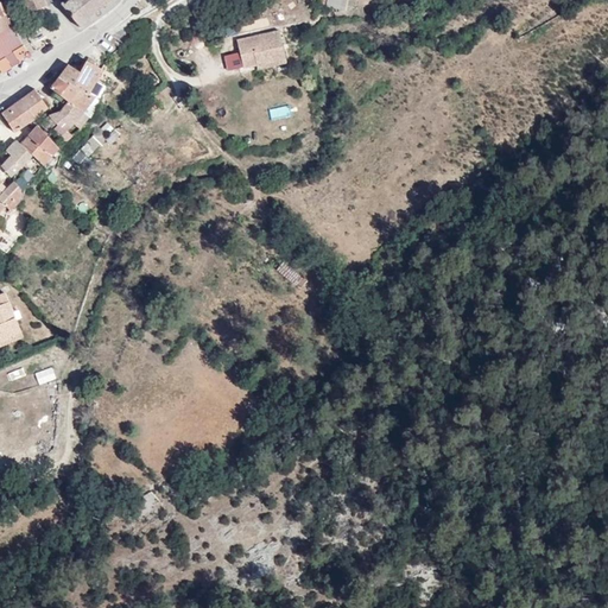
[(26,18),(46,7),(44,0),(10,0),(6,2),(14,18),(24,13),(26,18)]
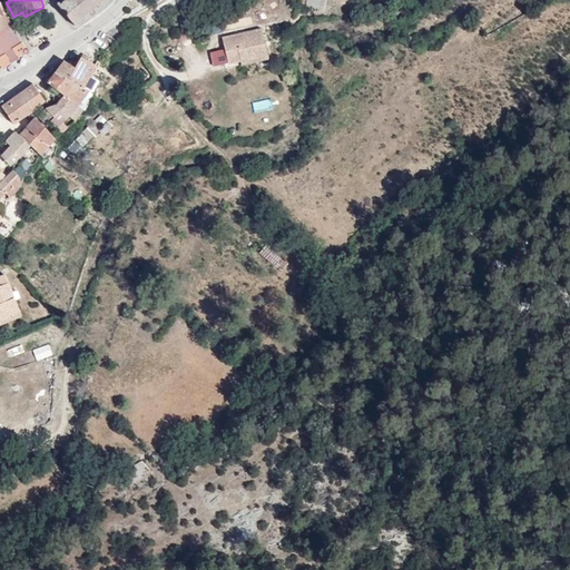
[(60,1),(57,3),(77,28),(80,26),(79,23),(82,19),(86,21),(88,19),(86,18),(92,13),(94,15),(98,11),(97,10),(100,7),(102,8),(106,6),(104,5),(108,0),(110,2),(112,0),(66,0),(67,0),(62,3),(60,1)]
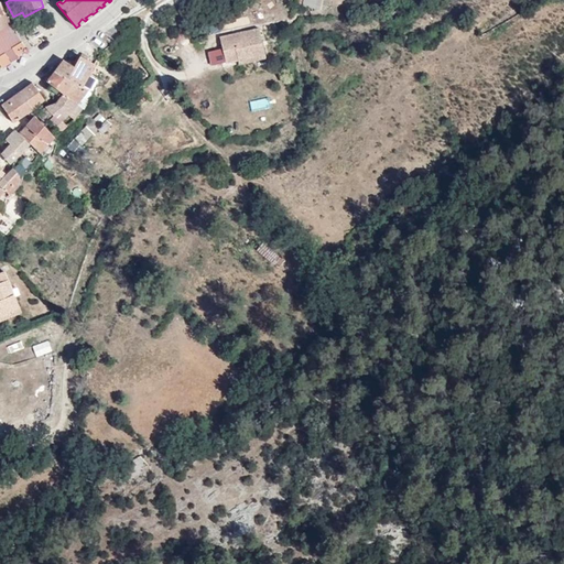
[(326,0),(310,0),(310,11),(325,12),(326,0)]
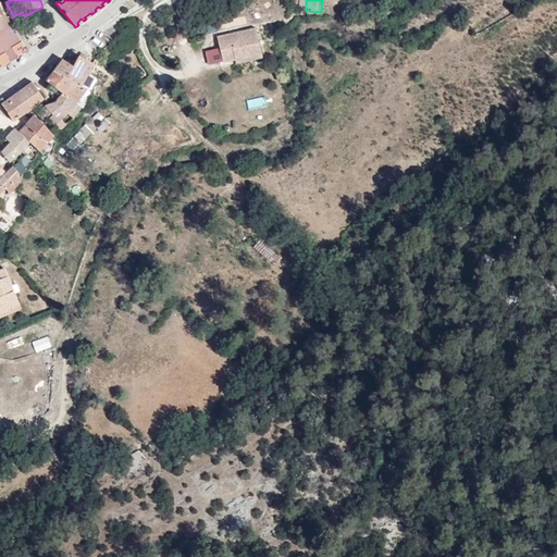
[(0,28),(9,23),(0,8),(0,28)]
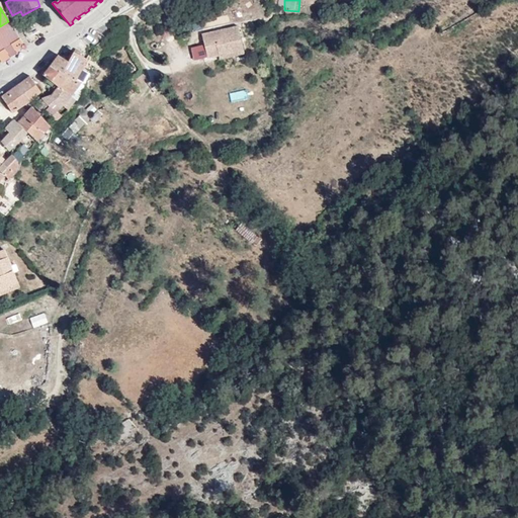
[(0,53),(22,40),(12,26),(8,21),(0,26),(0,53)]
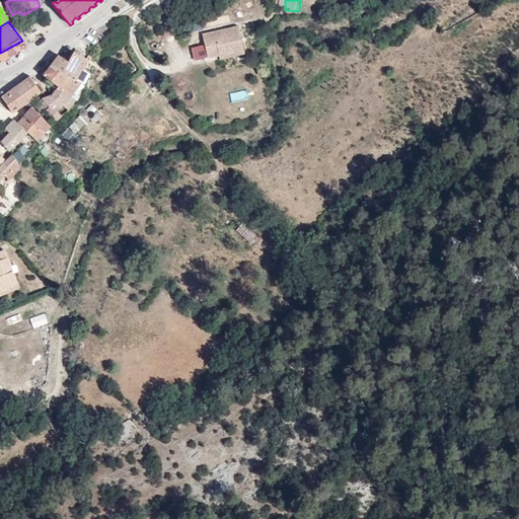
[(232,55),(245,52),(239,28),(205,34),(210,58),(219,57),(220,52),(231,50),(232,55)]
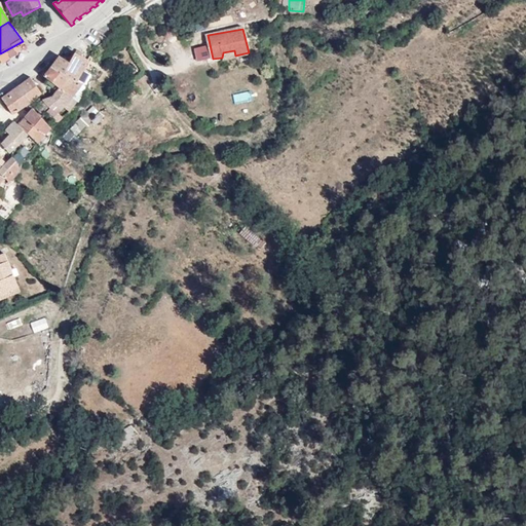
[(250,57),(249,52),(235,55),(234,50),(223,52),(222,58),(223,62),(250,57)]
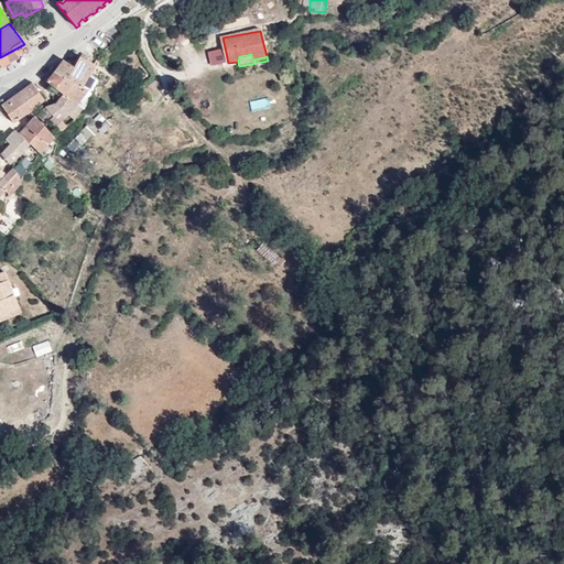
[(67,80),(84,94),(95,78),(98,67),(83,57),(76,68),(67,63),(65,61),(61,65),(58,64),(54,71),(56,72),(67,80)]
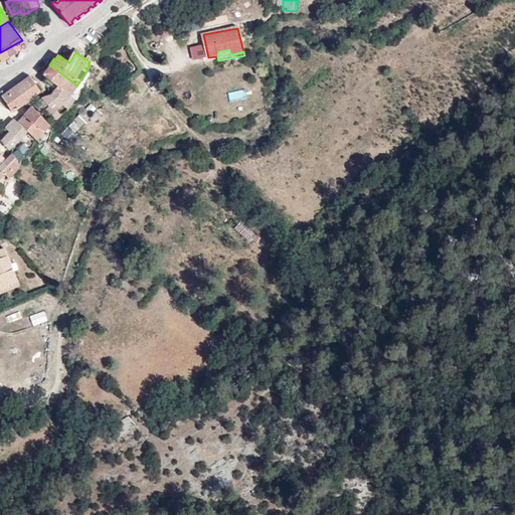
[(54,83),(61,73),(51,65),(44,75),(54,83)]
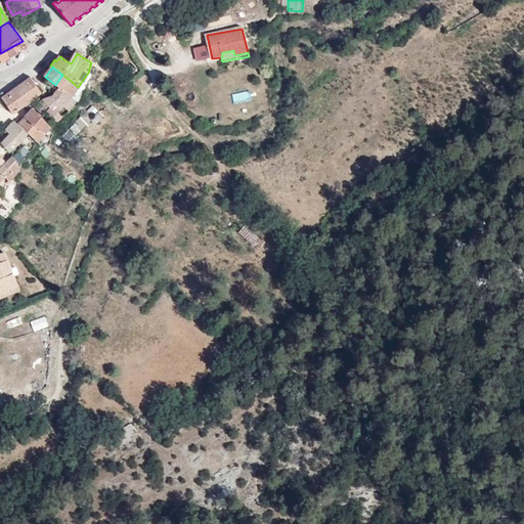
[(76,101),(83,91),(78,87),(62,75),(55,85),(60,90),(76,101)]
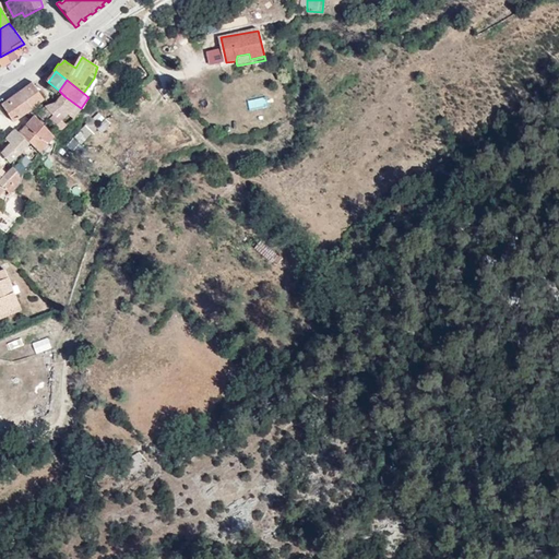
[(2,105),(8,115),(13,122),(14,125),(46,100),(32,84),(2,105)]
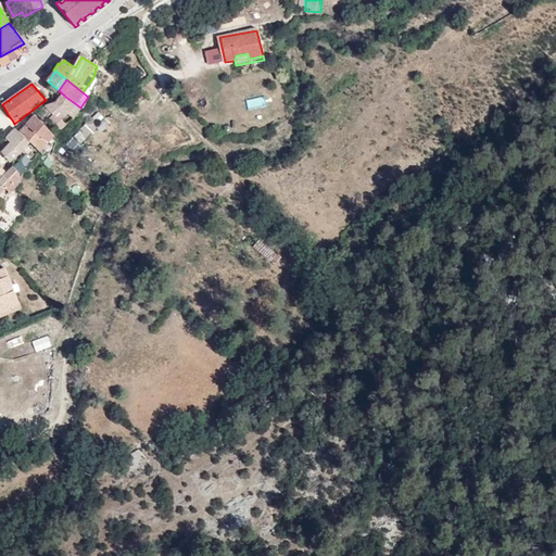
[(80,117),(85,112),(80,108),(64,96),(57,102),(47,108),(55,118),(53,123),(62,133),(66,128),(62,123),(70,116),(74,122),(80,117)]
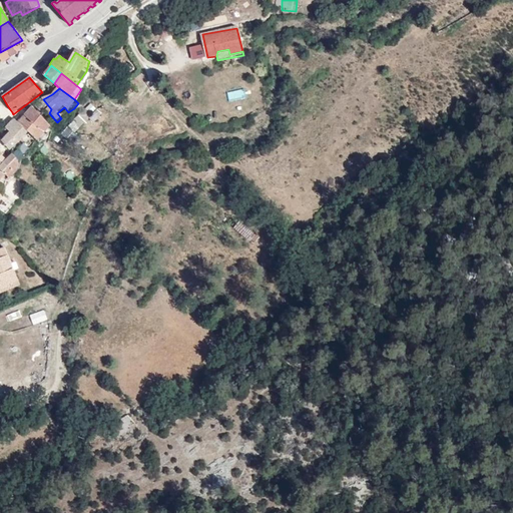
[(244,88),(226,92),(228,100),(245,96),(244,88)]
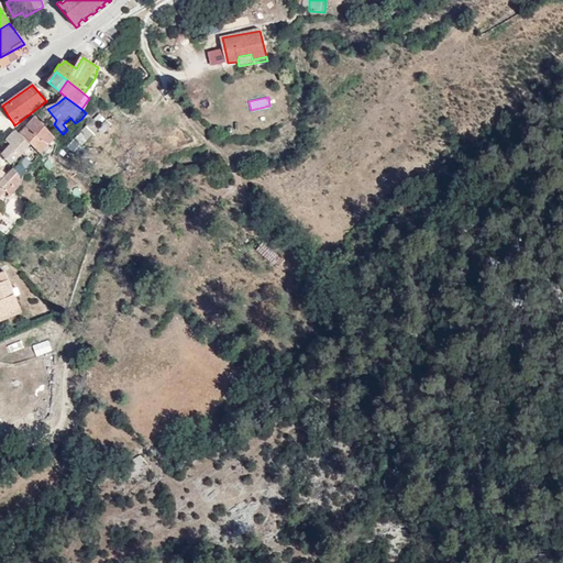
[(40,127),(34,121),(25,127),(48,150),(54,143),(45,133),(42,136),(35,130),(40,127)]
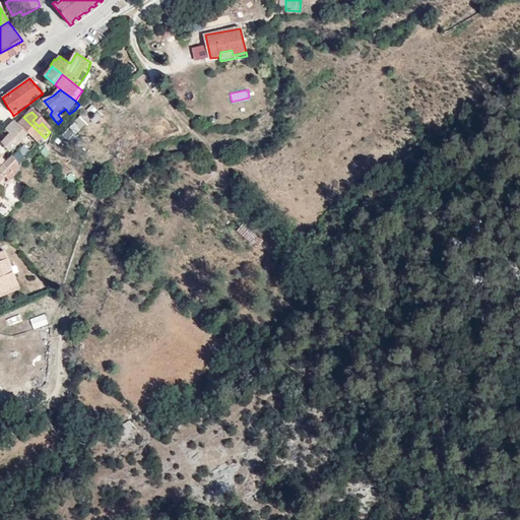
[(37,146),(45,138),(23,117),(17,123),(19,126),(27,137),(37,146)]
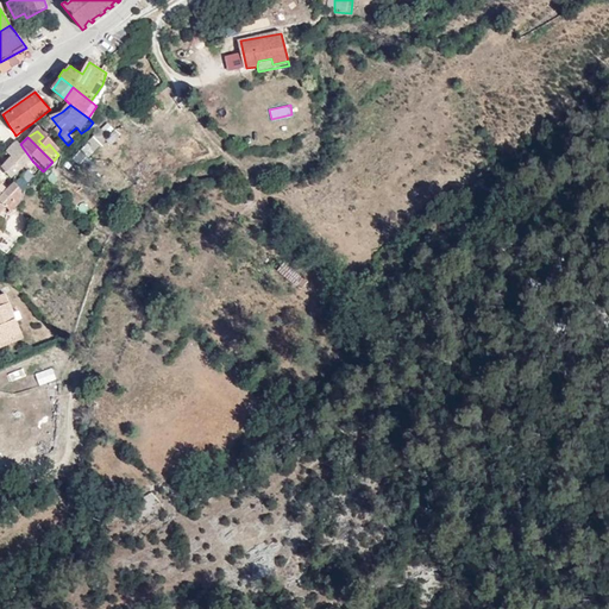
[(19,170),(32,161),(23,148),(17,154),(1,167),(10,179),(19,170)]
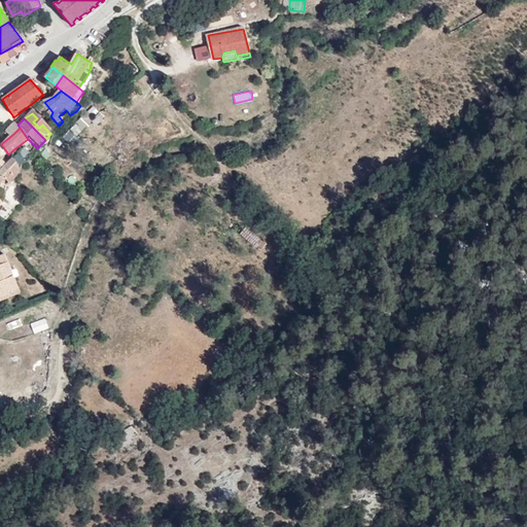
[(27,159),(37,148),(28,139),(16,147),(27,159)]
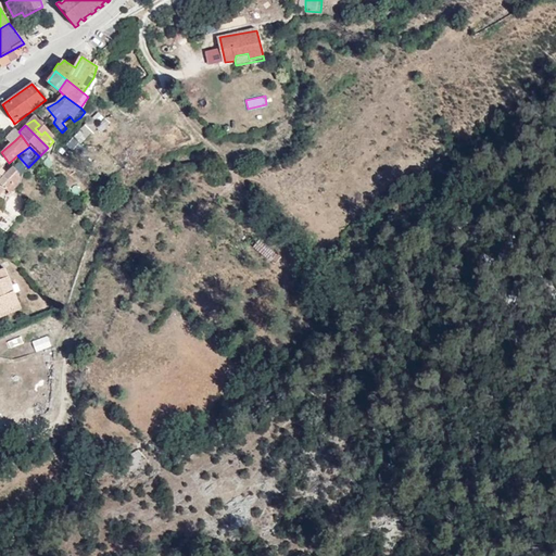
[(15,184),(16,177),(12,168),(7,174),(0,178),(0,191),(1,190),(4,191),(15,184)]
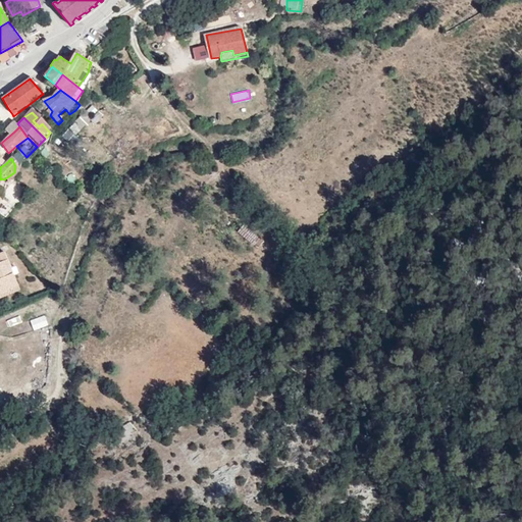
[(0,292),(16,285),(4,254),(0,255),(0,292)]
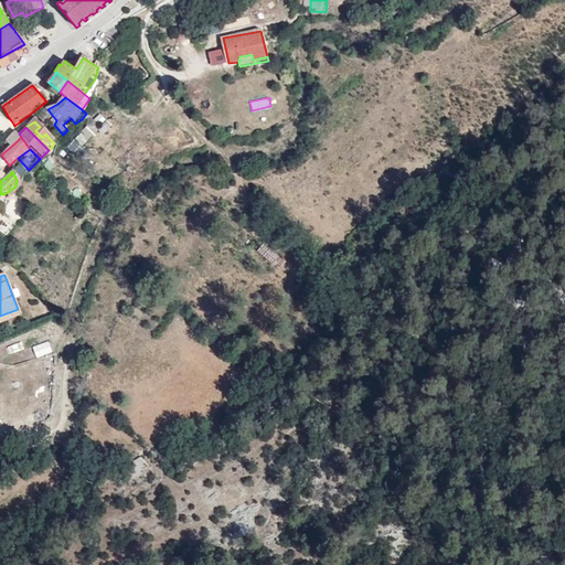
[(0,322),(20,315),(18,309),(0,316),(0,322)]
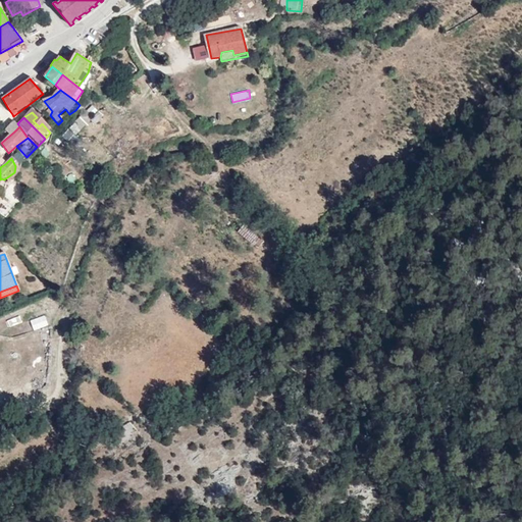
[(44,314),(29,320),(33,330),(48,325),(44,314)]
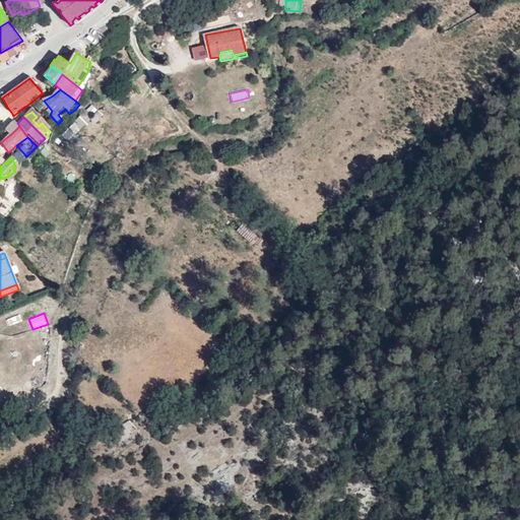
[(19,314),(7,318),(10,325),(22,321),(19,314)]
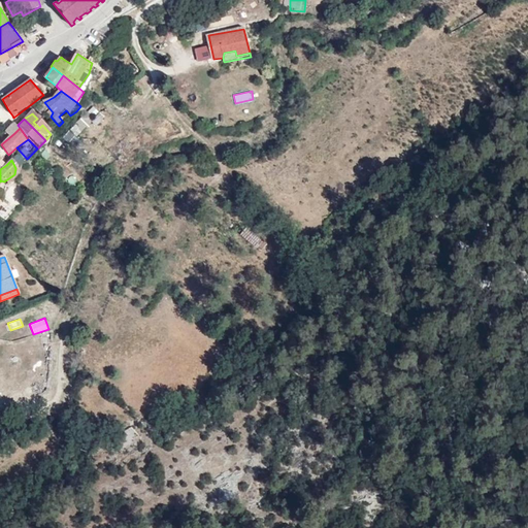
All buildings are outlined.
